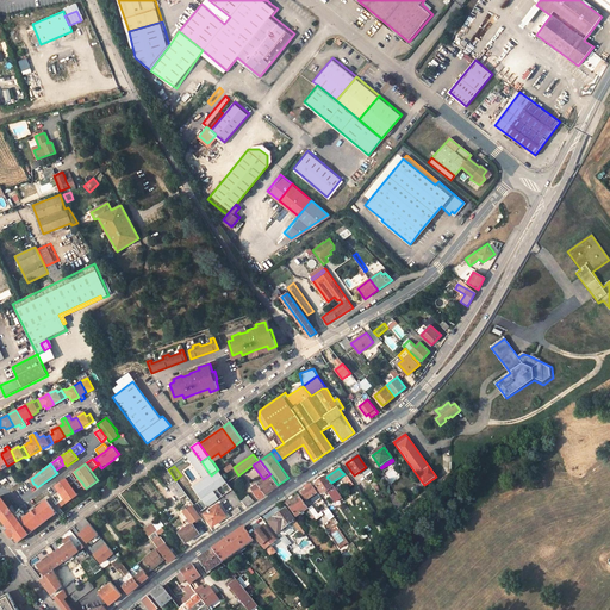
[(201,499),(228,481),(218,470),(211,475),(193,487),(201,499)]
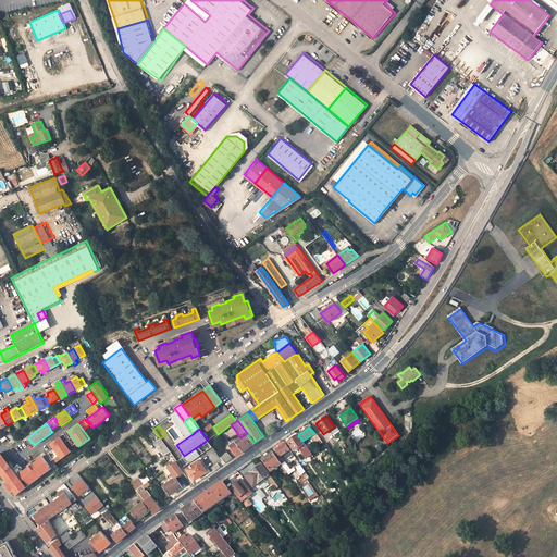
[(358,430),(353,432),(356,441),(362,438),(358,430)]
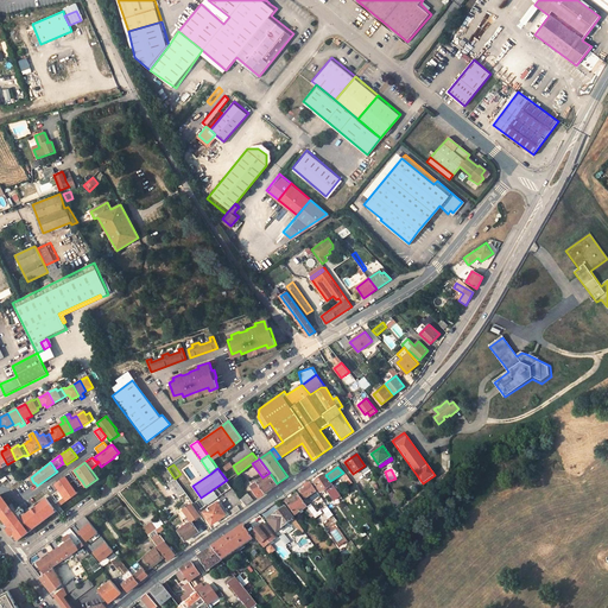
[(78,477),(76,479),(75,477),(74,479),(70,473),(67,476),(71,482),(75,480),(80,486),(83,483),(82,481),(78,477)]
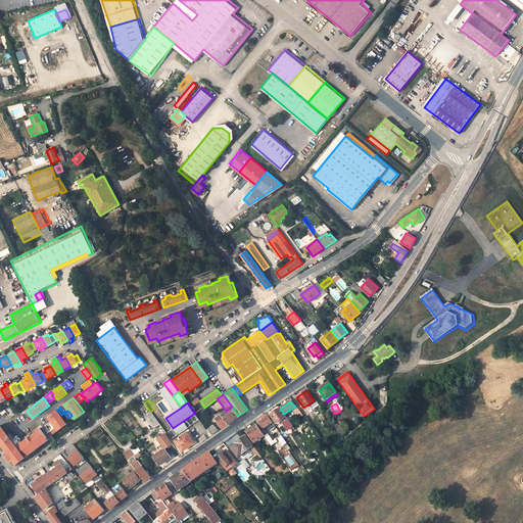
[(232,407),(226,411),(217,418),(223,427),(238,416),(232,407)]
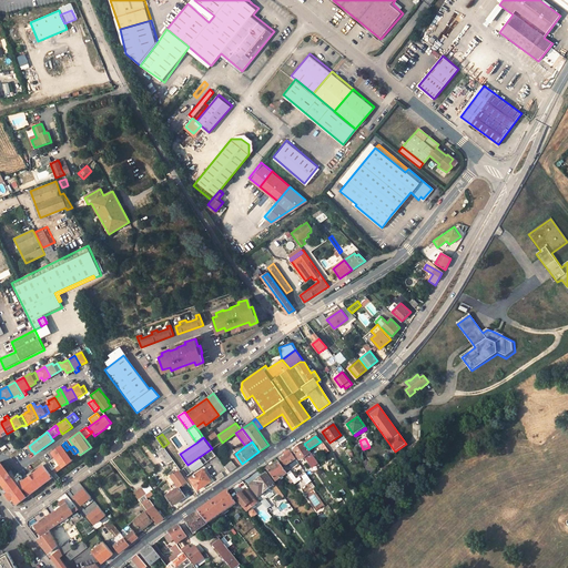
[(62,445),(62,444),(51,452),(56,458),(60,464),(63,468),(73,460),(67,450),(62,445)]
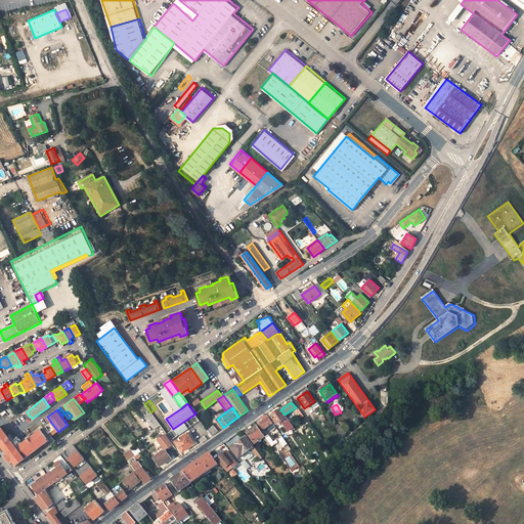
[(274,426),(284,420),(286,418),(279,409),(268,418),(274,426)]
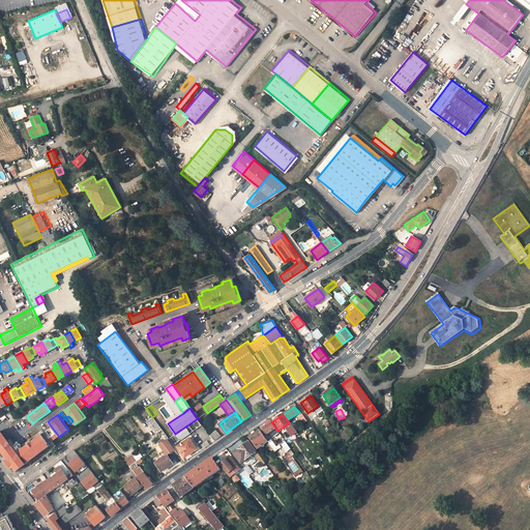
[(27,416),(22,419),(22,420),(24,419),(27,424),(31,421),(29,420),(27,416)]
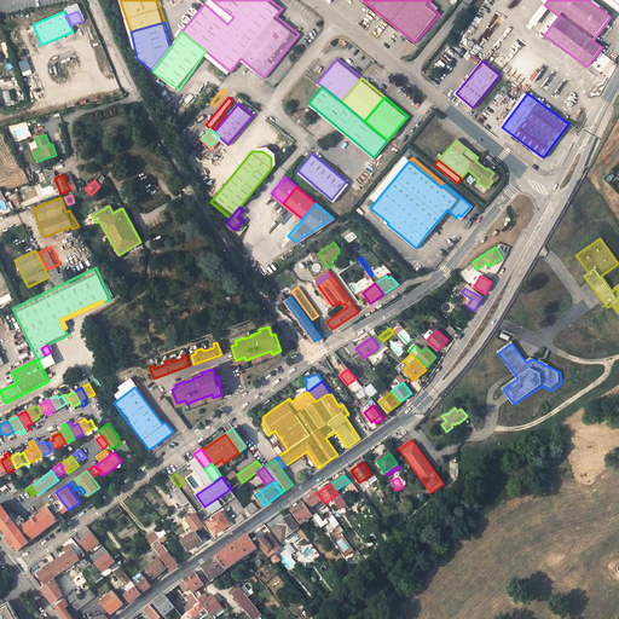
[(189,502),(178,487),(171,492),(183,507),(189,502)]
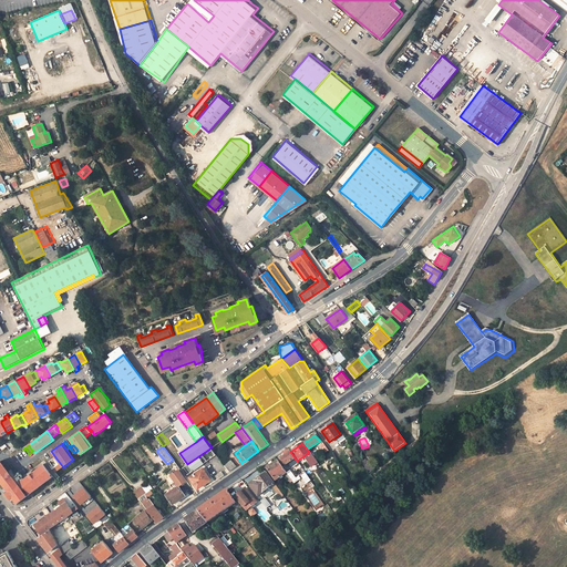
[(216,454),(212,447),(187,464),(184,467),(188,474),(216,454)]
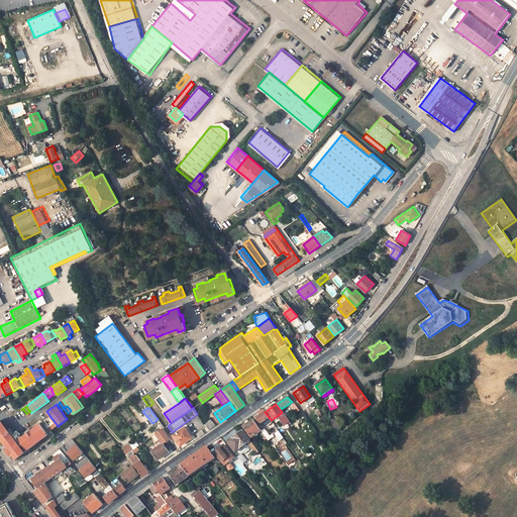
[(272,421),(271,420),(265,412),(255,418),(259,424),(263,422),(266,425),(272,421)]
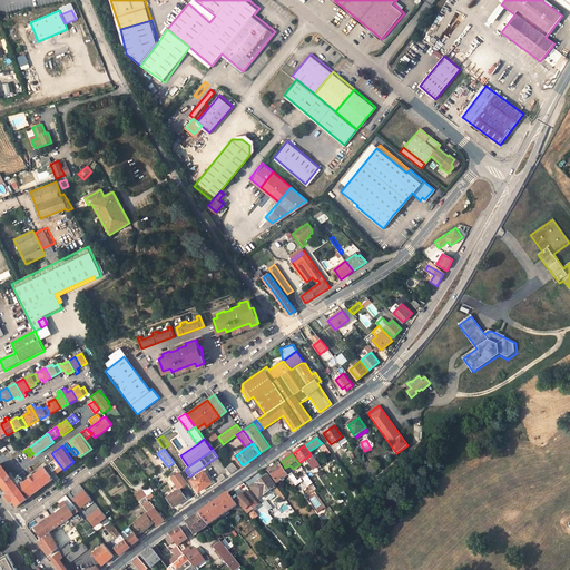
[(315,465),(317,463),(312,454),(311,454),(308,457),(315,465)]
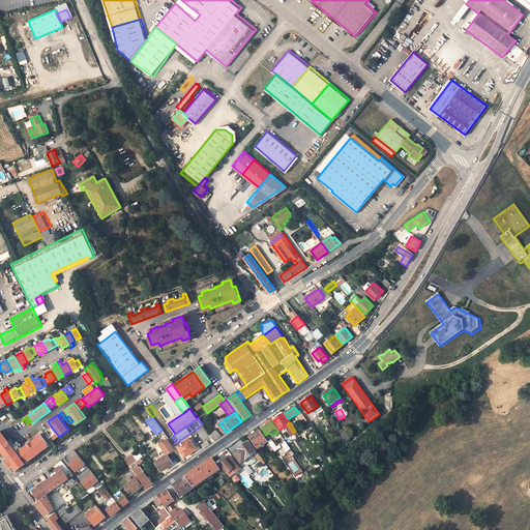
[(52,428),(47,431),(50,436),(49,437),(50,438),(56,433),(52,428)]
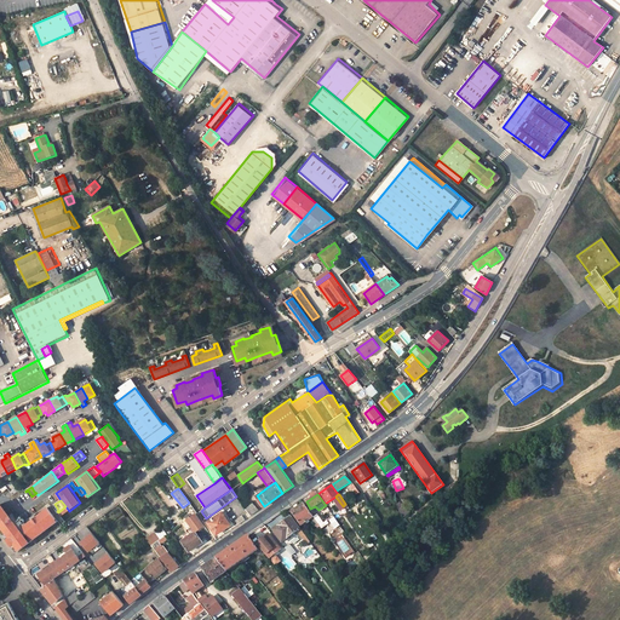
[(250,516),(258,510),(252,503),(245,509),(250,516)]
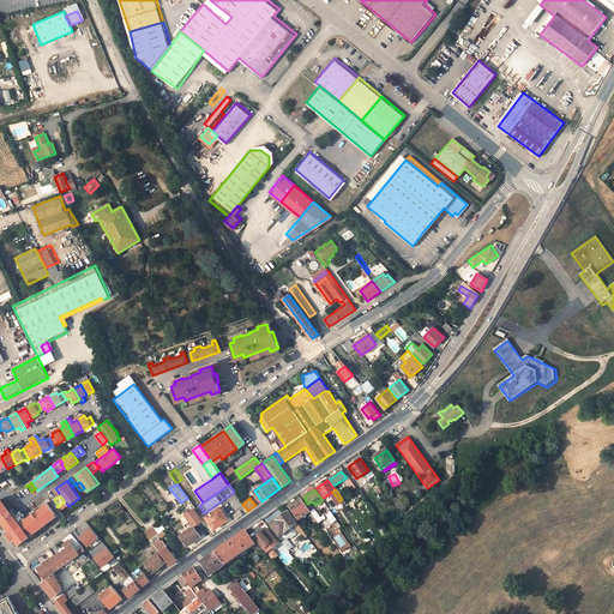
[(0,499),(0,519),(8,531),(6,534),(12,541),(14,539),(19,545),(30,536),(25,530),(22,524),(16,516),(11,510),(1,499),(0,499)]
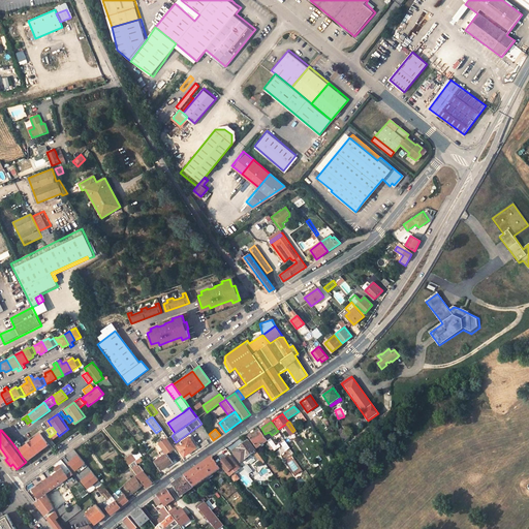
[(267,441),(258,430),(248,437),(256,448),(267,441)]
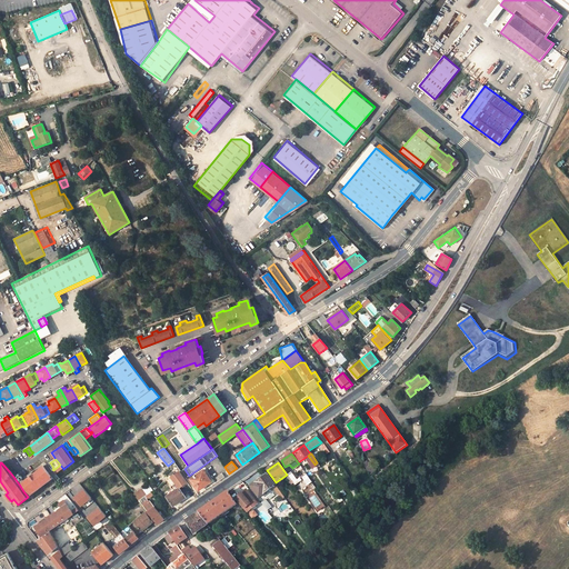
[(30,496),(53,478),(43,466),(33,473),(25,480),(21,481),(20,482),(20,483),(25,488),(26,490),(30,496)]
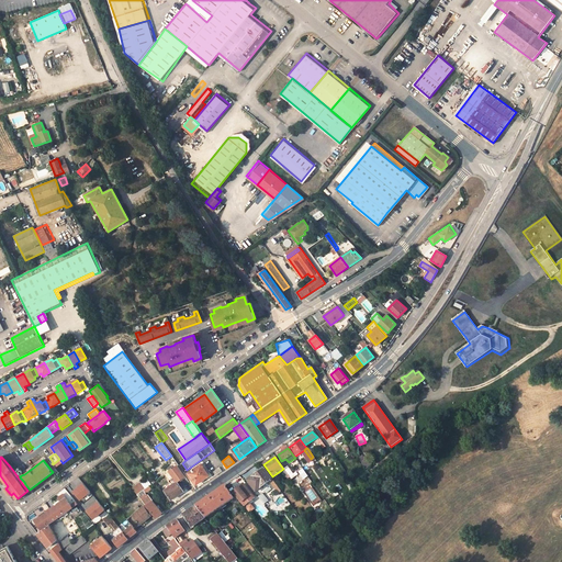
[(201,464),(188,473),(195,484),(209,475),(201,464)]
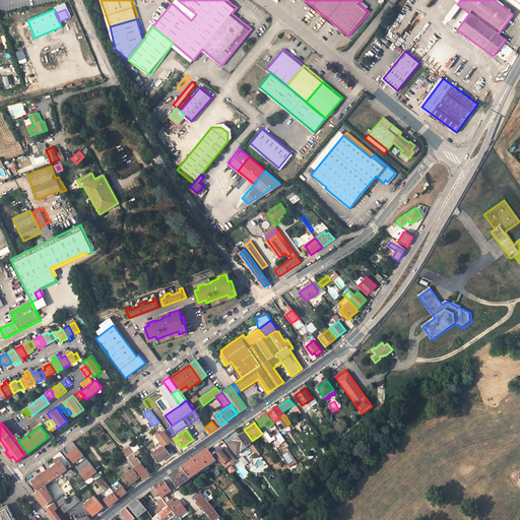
[(174,443),(165,431),(153,439),(160,448),(153,453),(159,462),(171,454),(165,445),(171,441),(174,444),(174,443)]
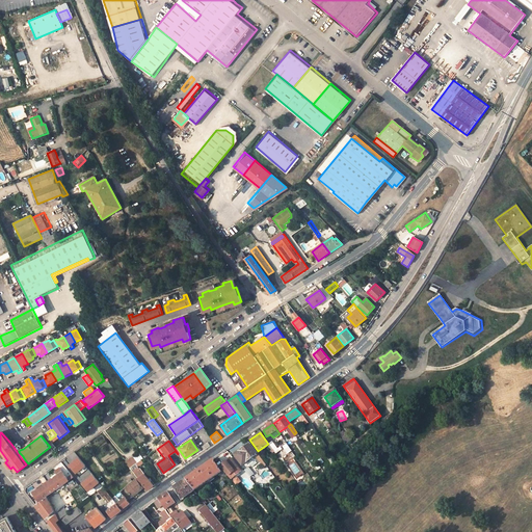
[(273,442),(270,444),(274,453),(278,451),(273,442)]
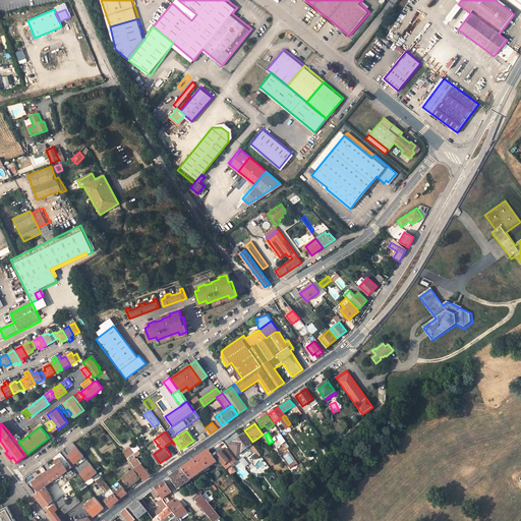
[(251,445),(244,435),(229,446),(237,456),(249,446),(252,450),(254,448),(252,444),(251,445)]
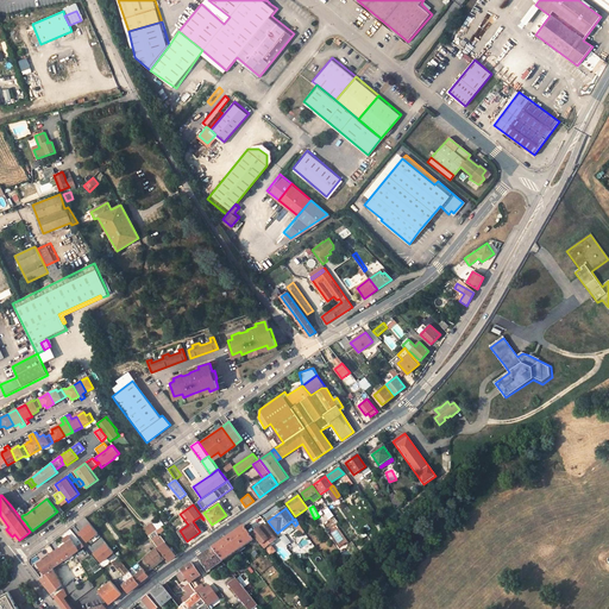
[(330,508),(322,510),(324,515),(318,519),(320,523),(333,518),(330,508)]
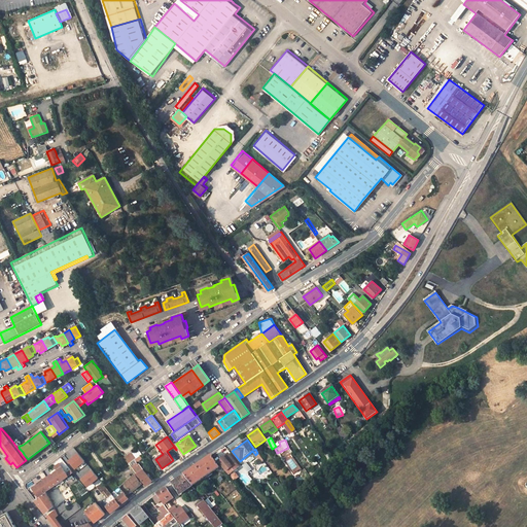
[(68,452),(71,456),(77,451),(74,448),(68,452)]
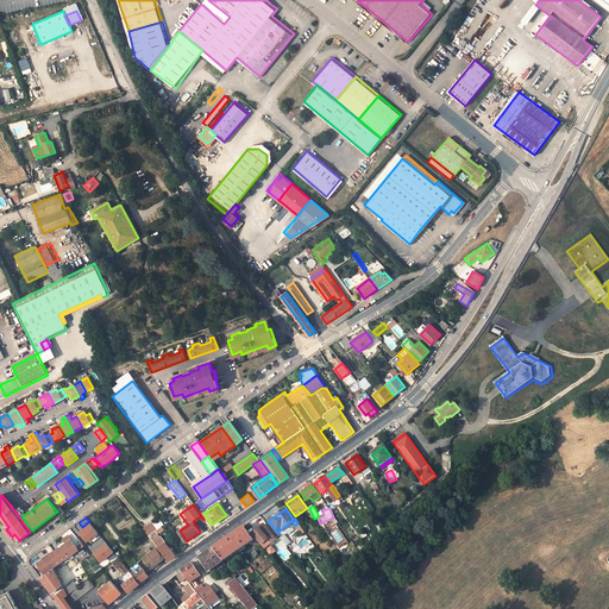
[(88,521),(77,532),(87,541),(98,532),(88,521)]
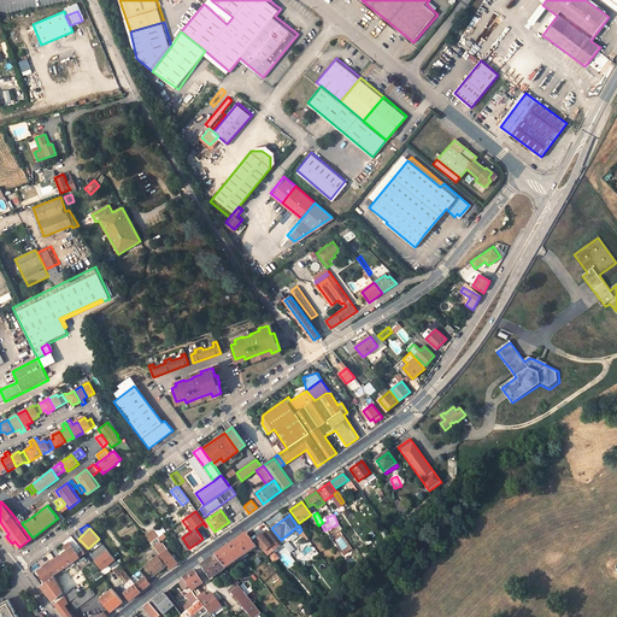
[(191,532),(187,528),(180,534),(182,538),(191,532)]
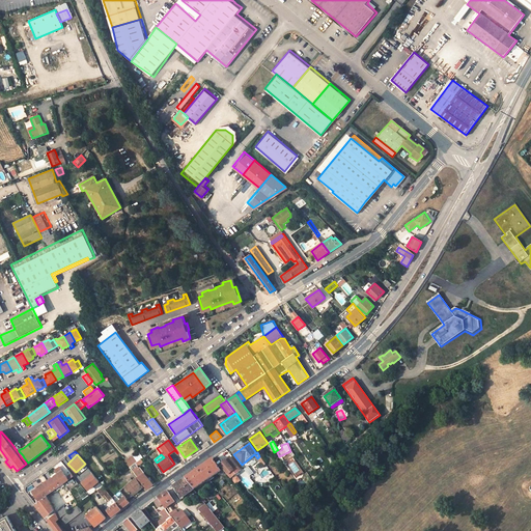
[(124,462),(129,468),(136,463),(132,456),(124,462)]
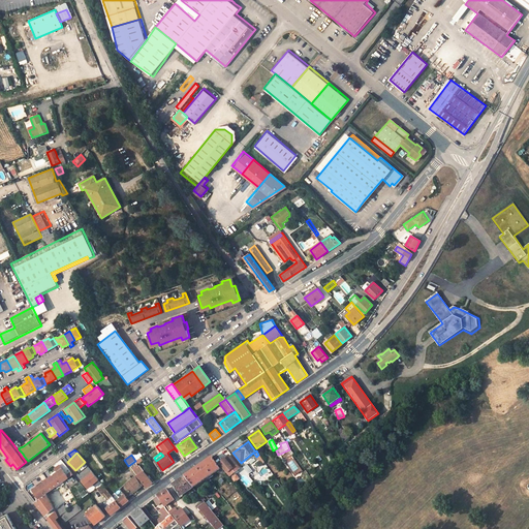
[(237,465),(228,456),(219,463),(227,473),(237,465)]
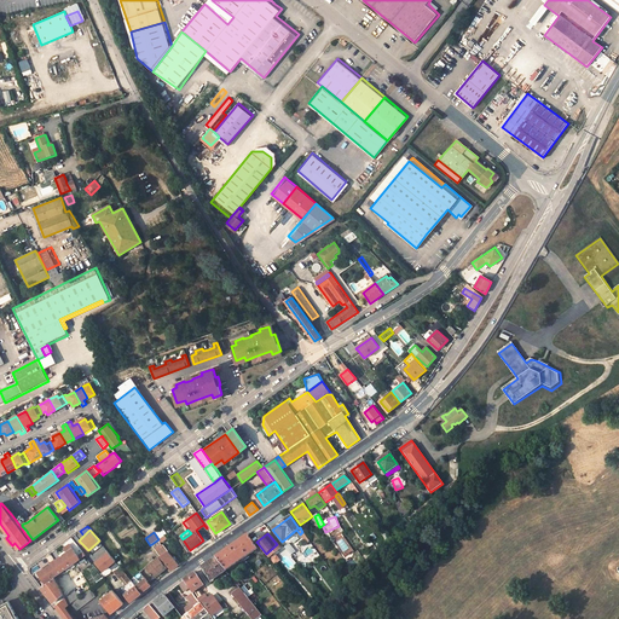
[(150,545),(156,551),(162,545),(160,542),(162,542),(166,538),(165,536),(158,539),(150,545)]
